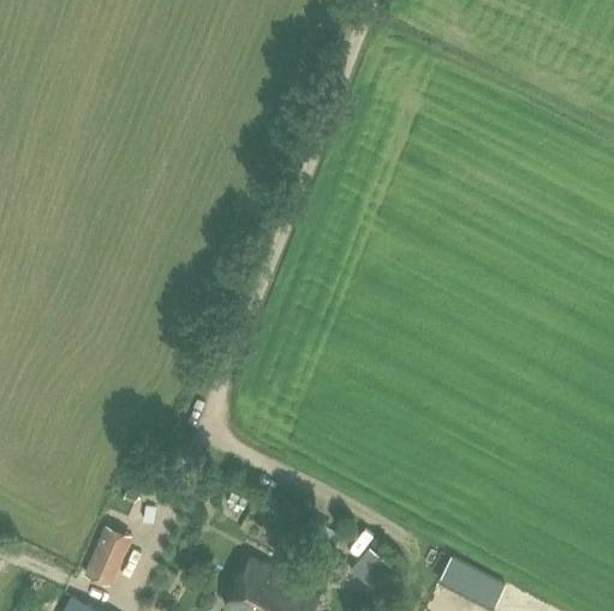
[(99,540),(83,576),(106,585),(120,550),(99,540)]
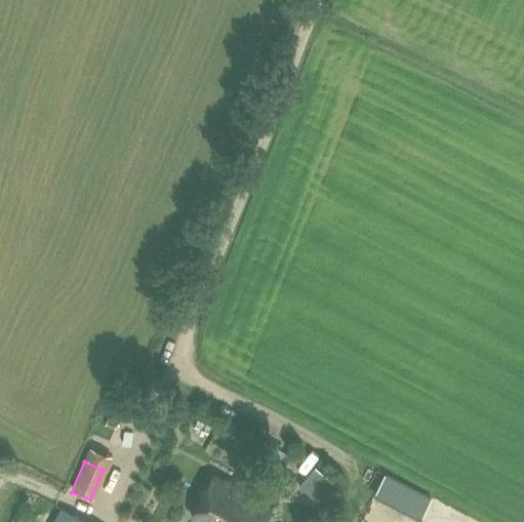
[(335,485),(315,467),(298,486),(319,504),(335,485)]
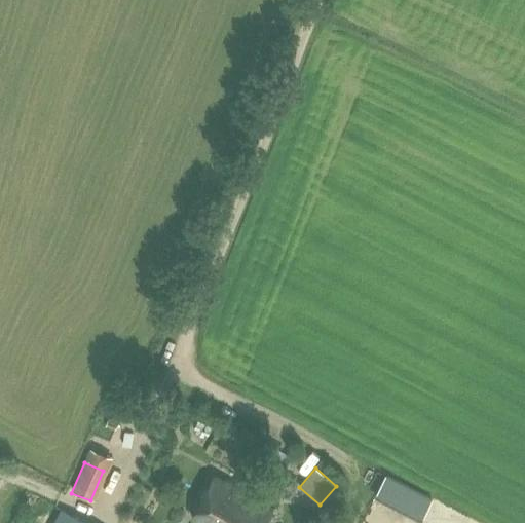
[(384,476),(373,498),(417,522),(420,522),(432,500),(384,476)]
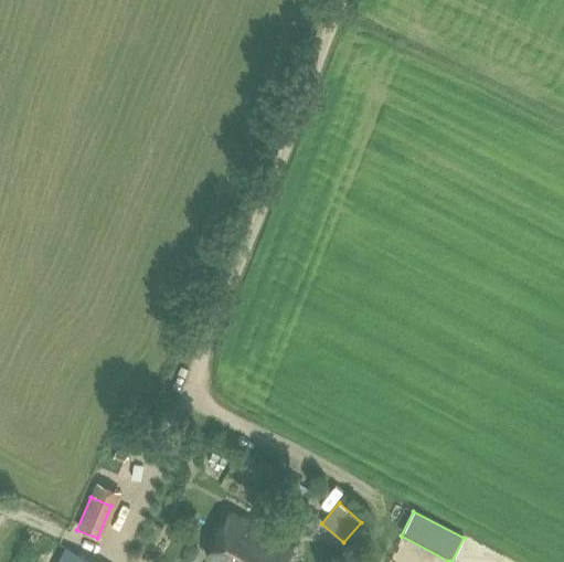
[(244,541),(252,527),(230,513),(205,558),(212,561),(247,561),(253,551),(248,549),(251,544),(244,541)]
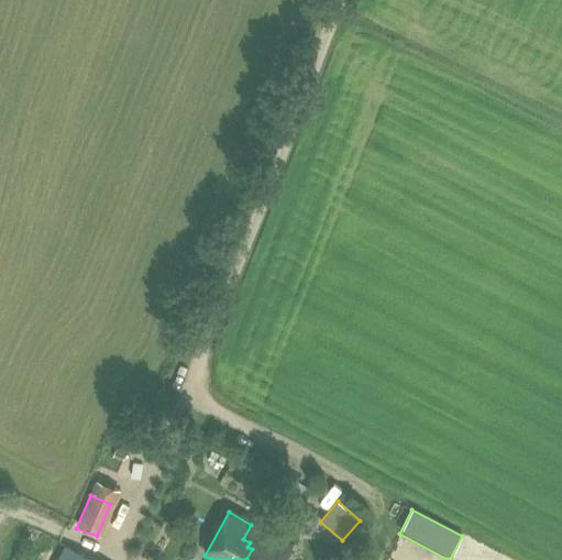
[(252,549),(246,559),(283,559),(290,546),(251,525),(243,539),(250,542),(248,547),(252,549)]
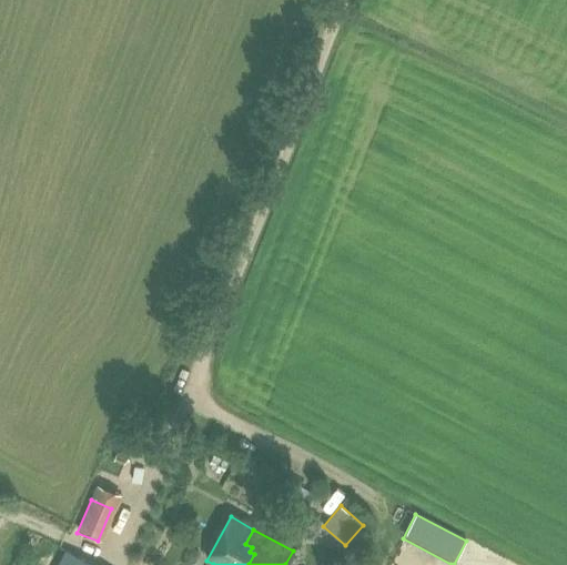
[(87,564),(64,553),(58,564),(87,564)]
